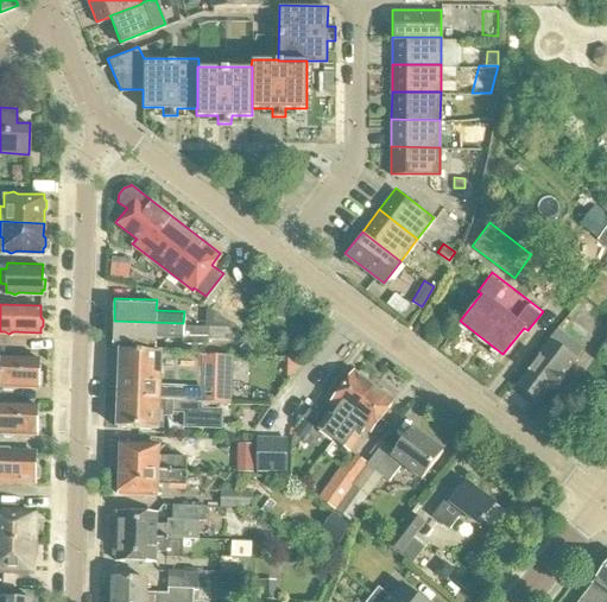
[(206,304),(204,325),(208,325),(214,325),(214,324),(235,324),(206,304)]
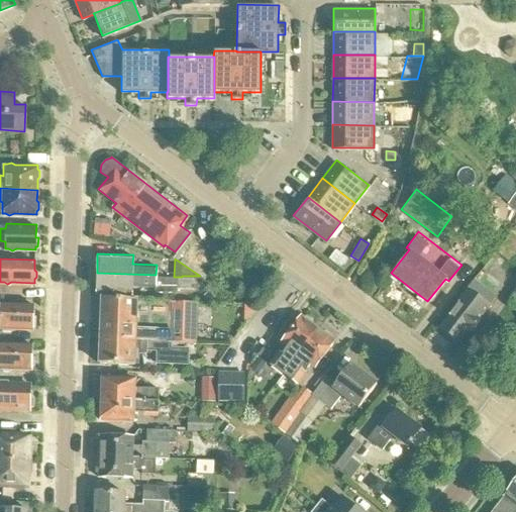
[(156,275),(97,273),(96,293),(131,294),(132,285),(150,285),(156,291),(176,291),(177,277),(174,277),(156,276),(156,275)]
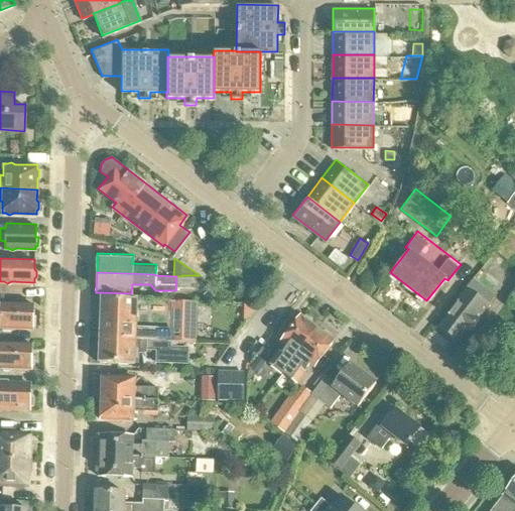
[(473,276),(455,299),(457,301),(437,326),(457,340),(466,328),(470,330),(479,317),(478,316),(495,293),(473,276)]
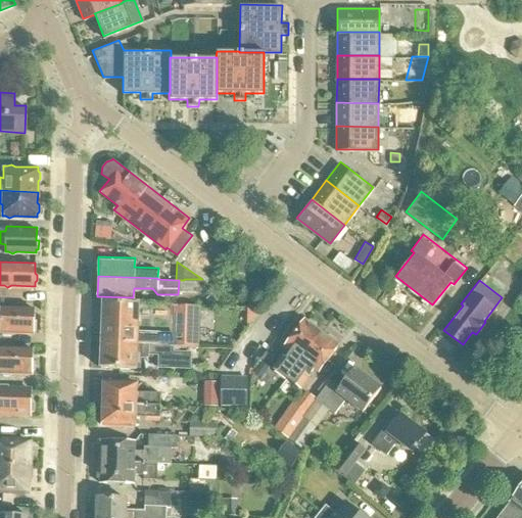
[(10,305),(10,301),(0,300),(0,330),(2,331),(2,333),(10,334),(10,331),(33,332),(33,329),(35,329),(36,319),(33,319),(34,307),(10,305)]
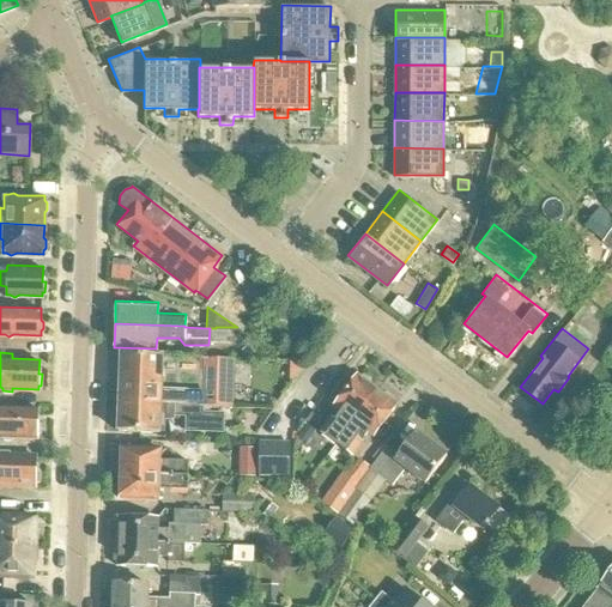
[(120,352),(119,399),(201,402),(201,404),(231,405),(232,357),(200,356),(200,354),(120,352)]
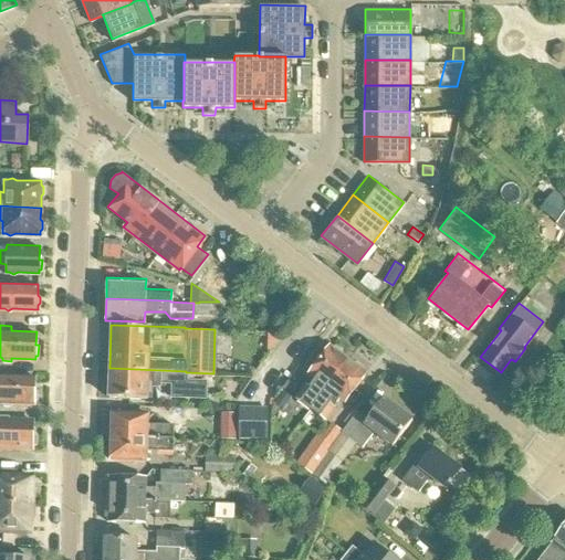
[(295,395),(310,407),(347,357),(341,352),(342,349),(335,344),(332,345),(328,342),(306,372),(314,378),(309,387),(304,383),(295,395)]
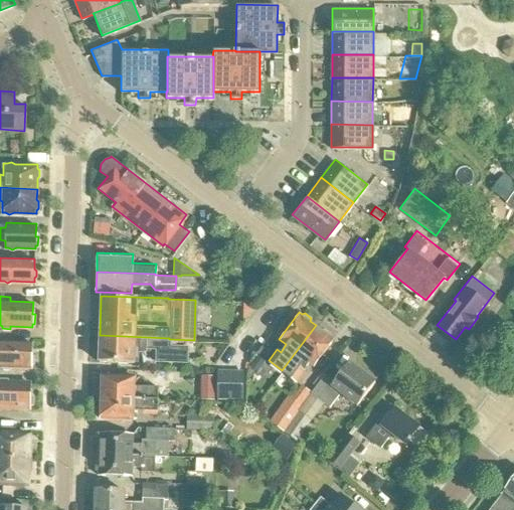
[(316,325),(282,370),(295,379),(303,369),(300,366),(306,359),(313,364),(333,337),(330,335),(330,332),(324,328),(322,329),(316,325)]
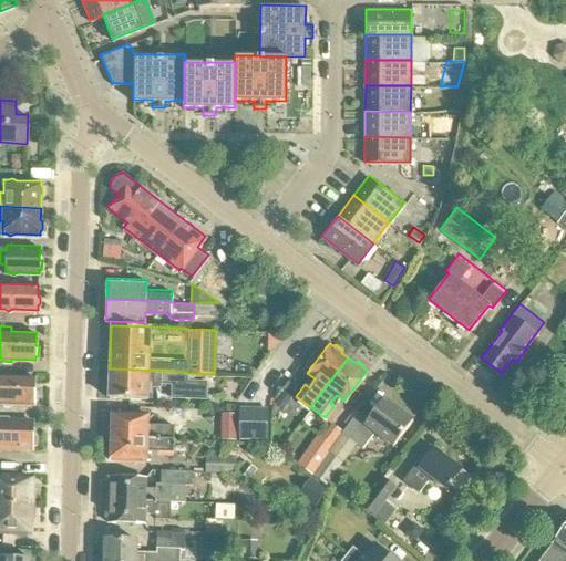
[(186,372),(110,369),(109,396),(123,396),(123,397),(140,397),(147,397),(147,384),(160,385),(160,381),(172,382),(171,395),(205,397),(206,380),(186,380),(186,373),(186,372)]
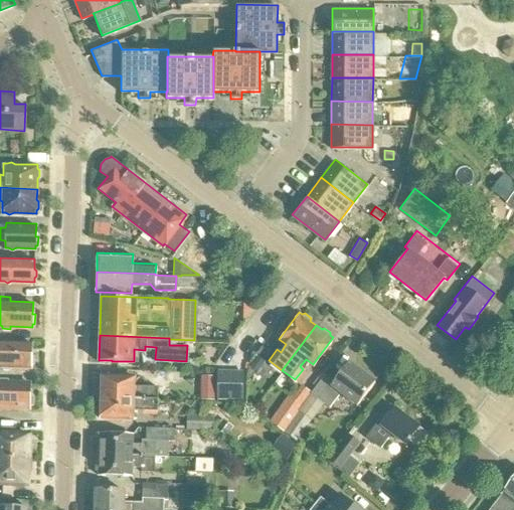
[(0,366),(1,366),(2,368),(8,368),(10,366),(31,367),(31,363),(33,361),(33,356),(31,354),(32,342),(8,341),(9,337),(0,336),(0,366)]
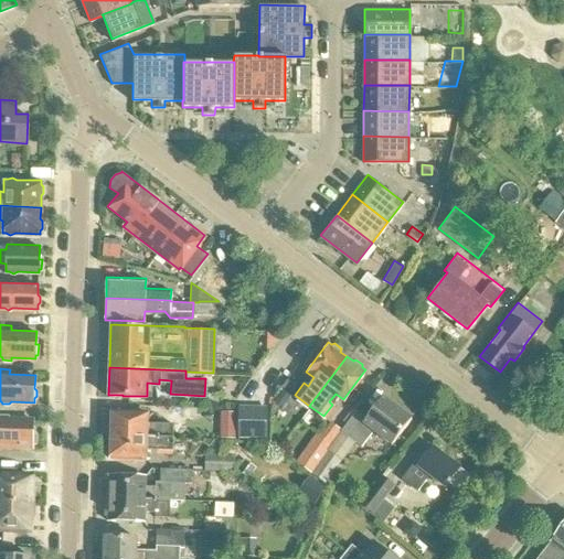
[(273,399),(282,406),(290,394),(282,387),(273,399)]
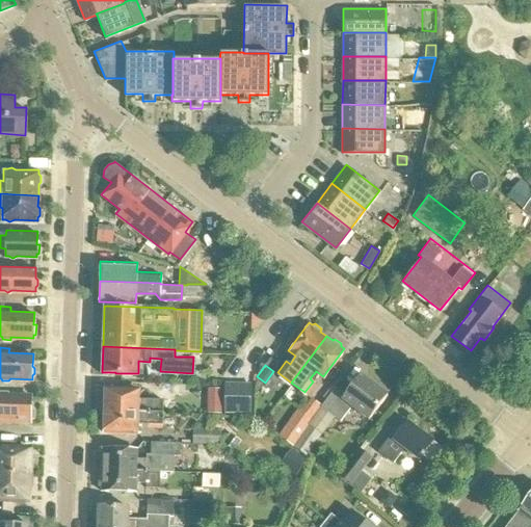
[(368,418),(387,393),(361,372),(345,393),(335,385),(320,404),(333,415),(339,419),(350,404),(368,418)]
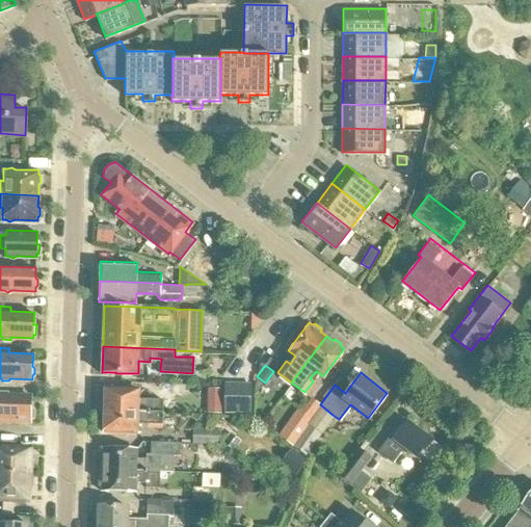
[(223,412),(250,412),(250,380),(223,380),(223,412)]
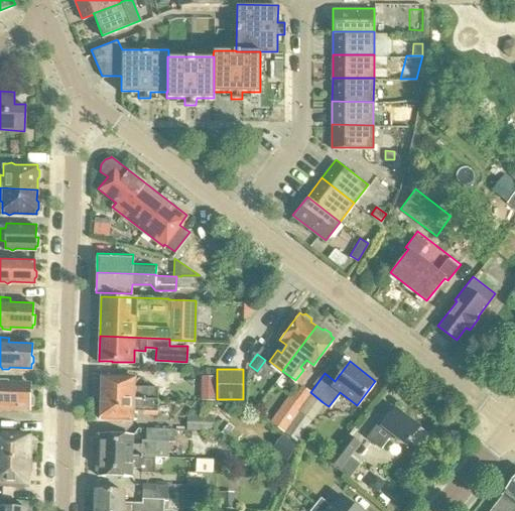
[(98,378),(98,385),(101,388),(100,396),(157,398),(157,388),(157,385),(134,385),(134,376),(101,375),(98,378)]
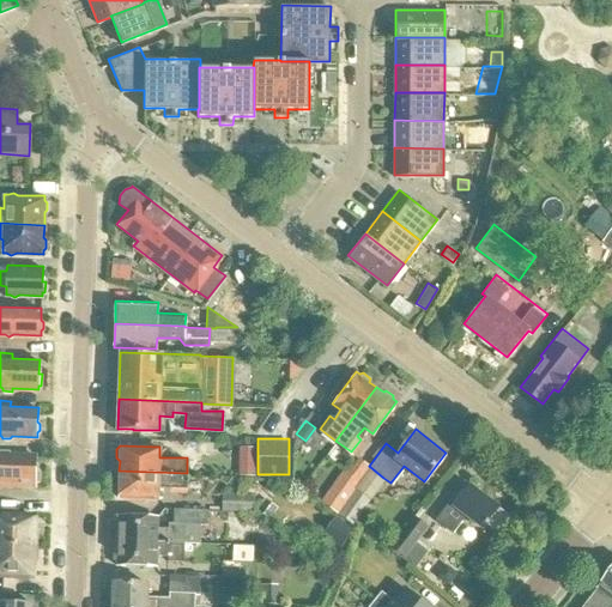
[(0,481),(35,484),(35,480),(38,480),(38,468),(35,468),(36,454),(8,454),(8,449),(0,448),(0,481)]
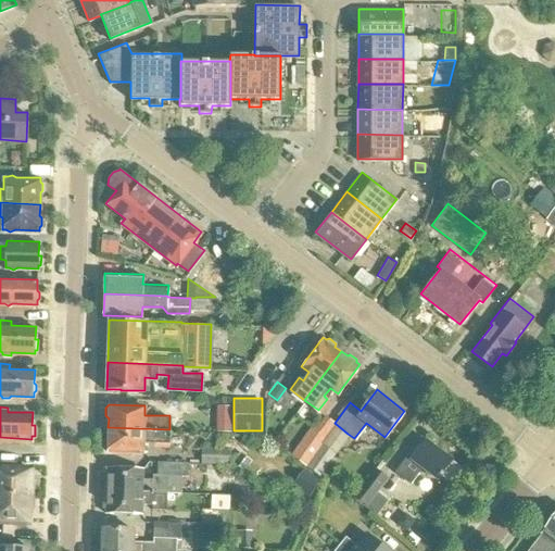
[(291,453),(305,464),(325,436),(311,426),(291,453)]
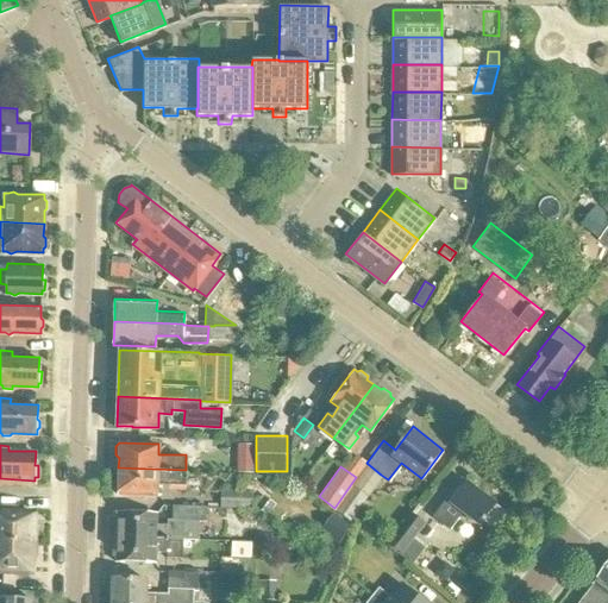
[(114,481),(114,489),(118,492),(157,494),(157,483),(186,483),(186,470),(118,468),(118,477),(114,481)]
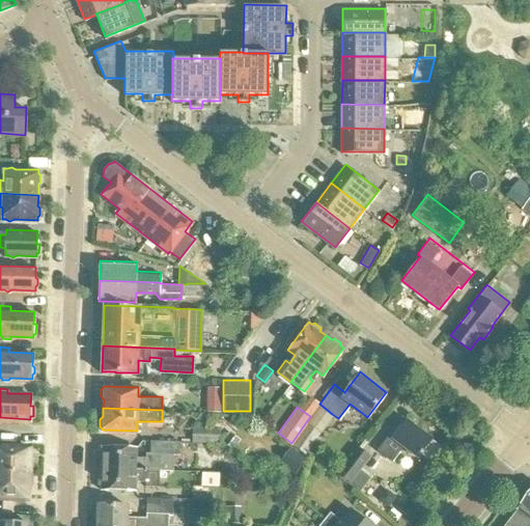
[(392,460),(387,455),(398,442),(417,457),(420,452),(421,453),(422,452),(428,458),(439,444),(406,419),(392,437),(388,434),(377,449),(391,460),(392,460)]
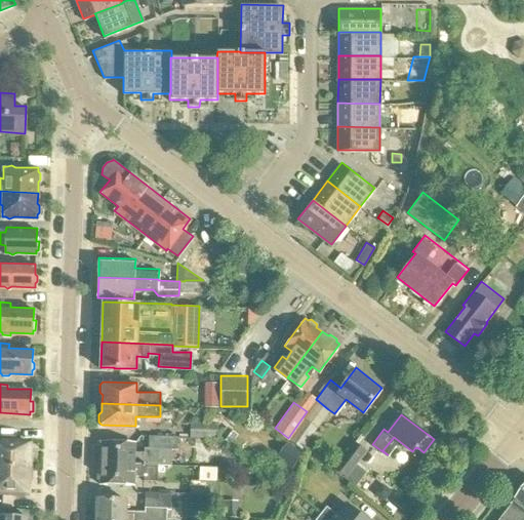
[(190,436),(216,437),(217,423),(190,422),(190,436)]
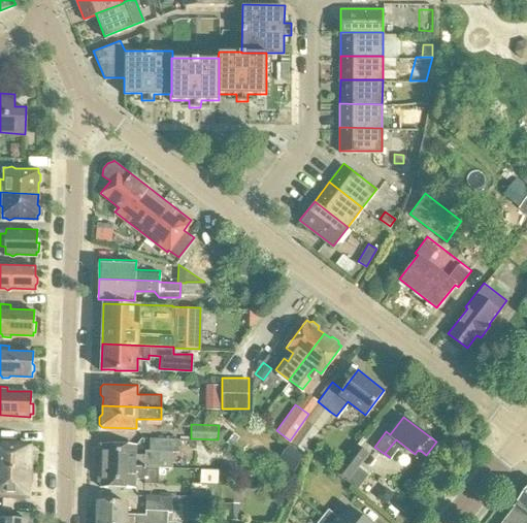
[(221,437),(231,446),(238,435),(228,428),(221,437)]
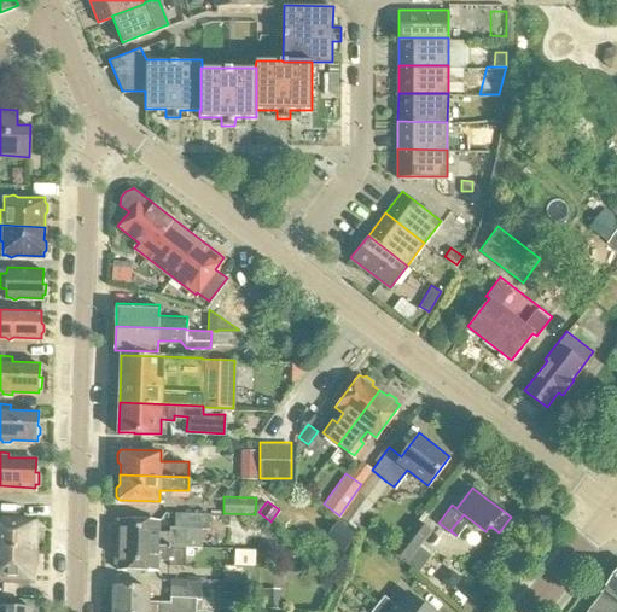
[(117,543),(185,545),(201,546),(201,528),(208,528),(209,513),(175,512),(174,525),(169,525),(169,530),(158,530),(158,519),(118,518),(118,522),(115,524),(115,534),(118,535),(117,543)]
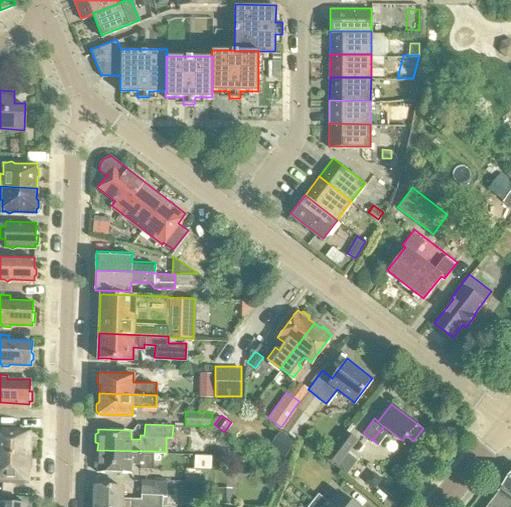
[(0,453),(30,454),(31,442),(28,442),(28,430),(9,430),(9,427),(0,427),(0,453)]
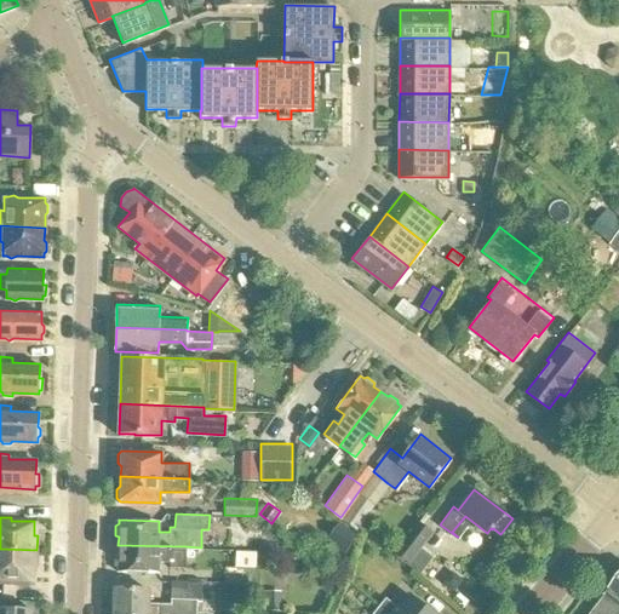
[(357,534),(339,521),(326,539),(344,552),(357,534)]
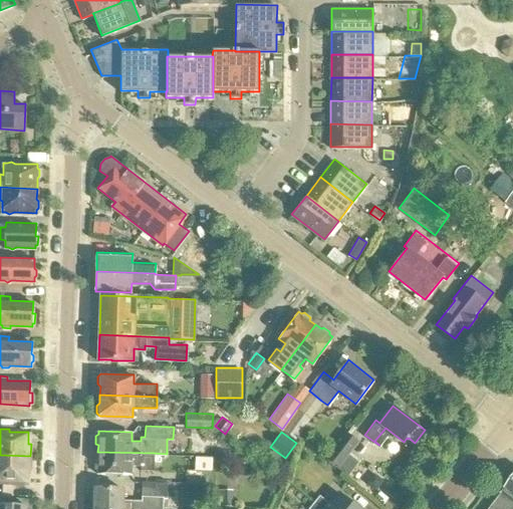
[(328,457),(338,465),(357,440),(346,433),(328,457)]
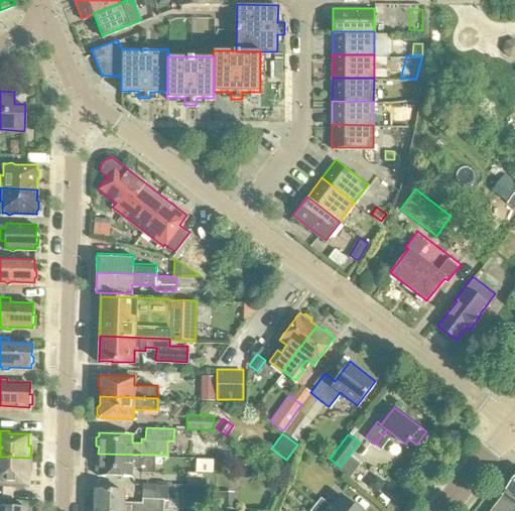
[(154,455),(98,454),(98,460),(96,462),(95,470),(98,472),(98,474),(131,475),(131,466),(141,467),(140,471),(154,471),(154,455)]
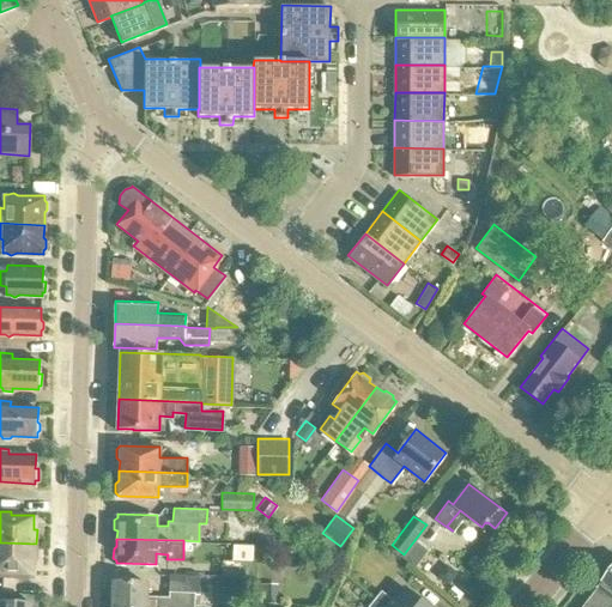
[(36,544),(0,542),(0,574),(10,575),(10,572),(32,572),(32,559),(36,559),(36,544)]
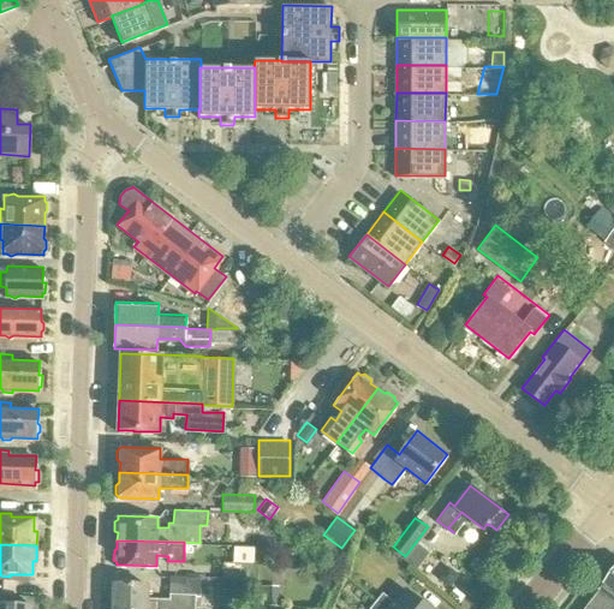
[(222,577),(252,578),(252,562),(224,561),(222,577)]
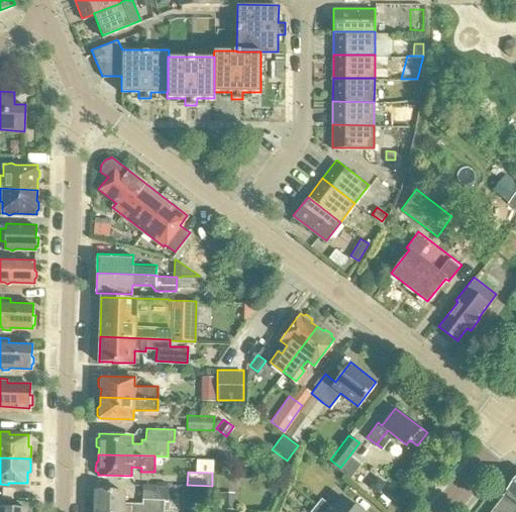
[(515,511),(515,476),(489,511),(515,511)]
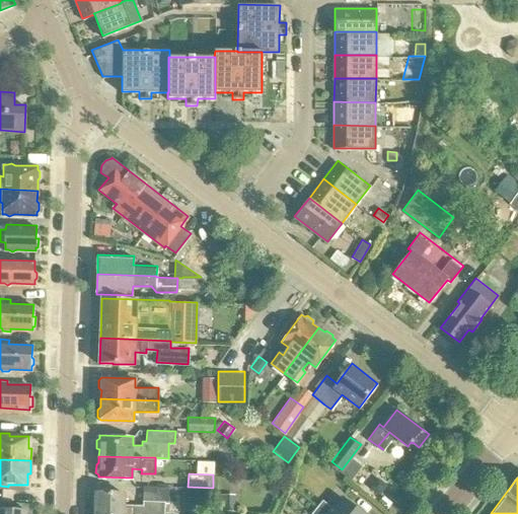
[(95,492),(94,513),(163,513),(164,502),(168,502),(168,487),(143,486),(142,505),(125,505),(125,493),(95,492)]
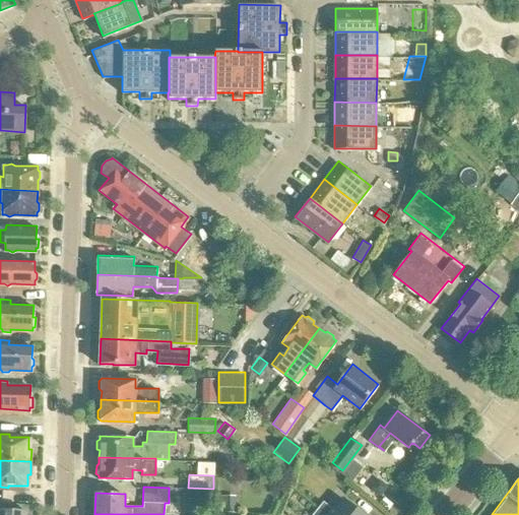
[(223,494),(223,509),(235,509),(235,494),(223,494)]
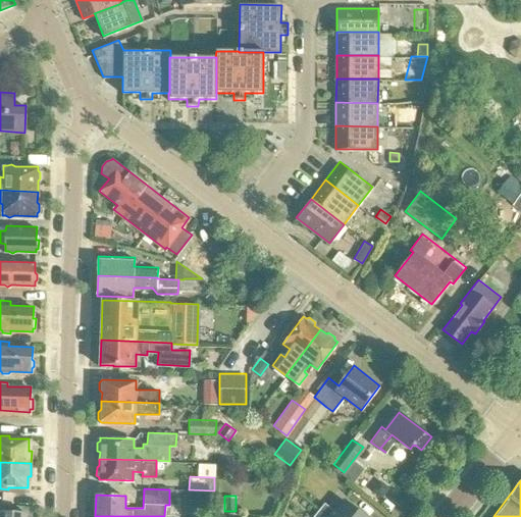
[(324,502),(318,509),(327,516),(365,516),(344,498),(333,510),(324,502)]
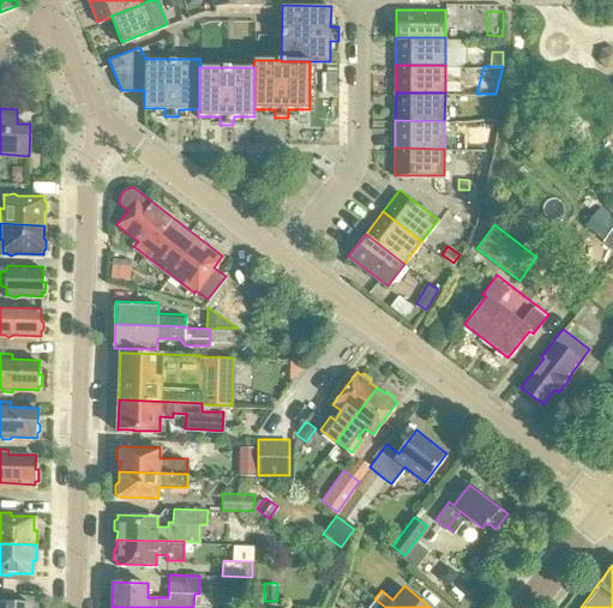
[(0,607),(31,607),(32,602),(2,602),(4,593),(0,591),(0,607)]
